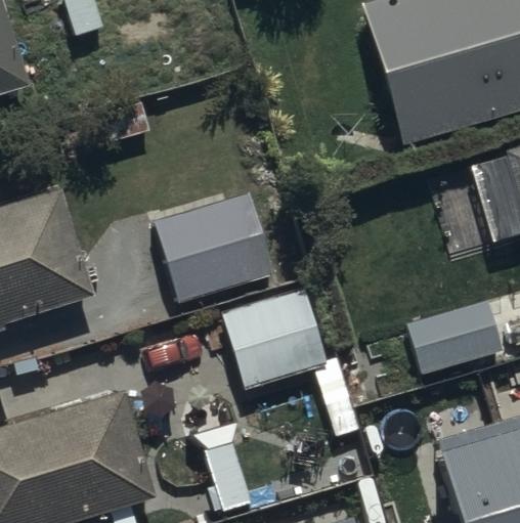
[(0,0),(0,74),(25,67),(3,0),(0,0)]
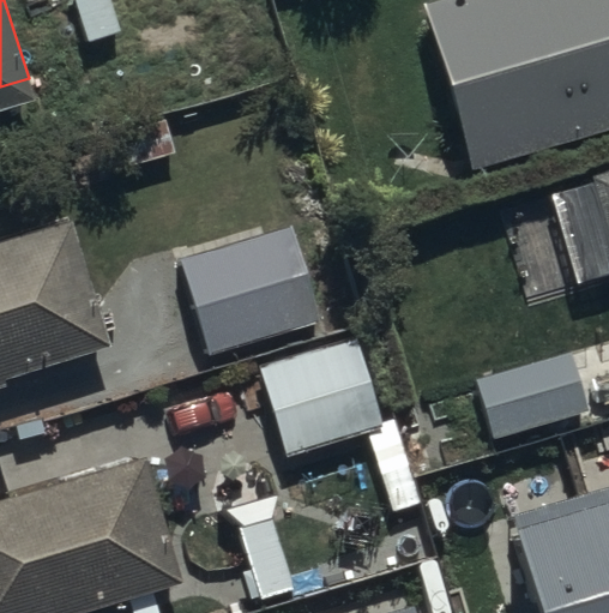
[(439,0),(428,4),(478,170),(608,130),(608,0),(439,0)]
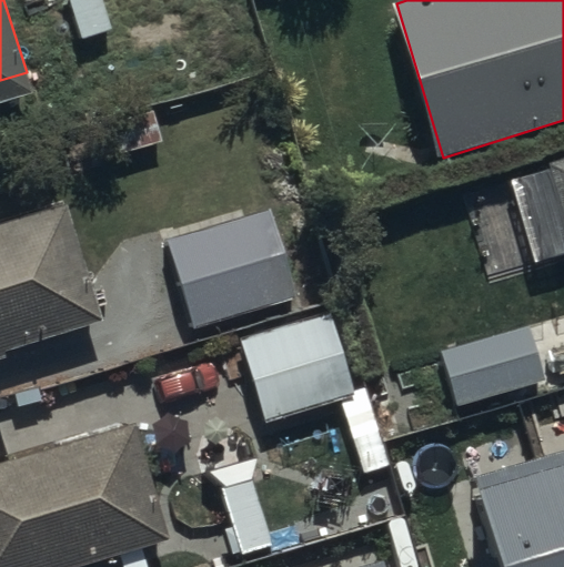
[(563,160),(547,165),(563,218),(563,160)]
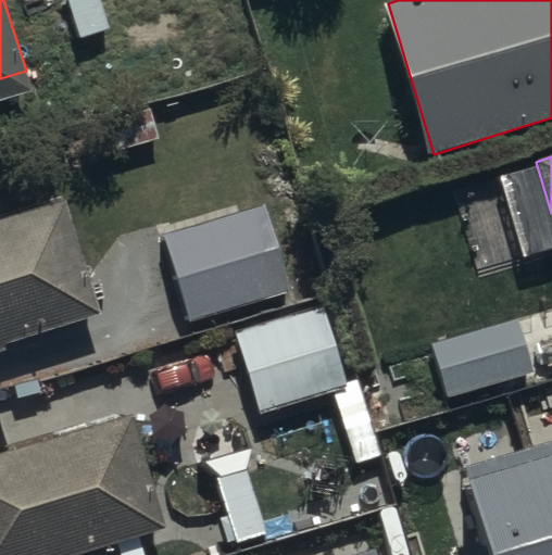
[(66,201),(0,221),(0,345),(101,314),(66,201)]
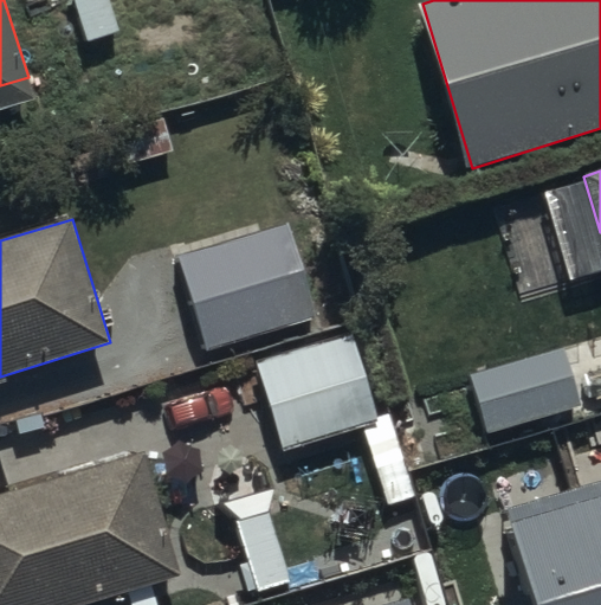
[(285,223),(178,263),(209,352),(318,313),(285,223)]
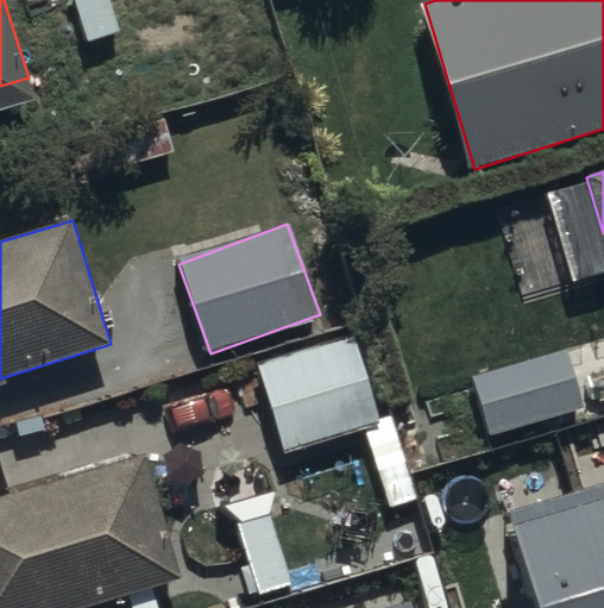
[(360,334),(258,364),(284,452),(387,422),(360,334)]
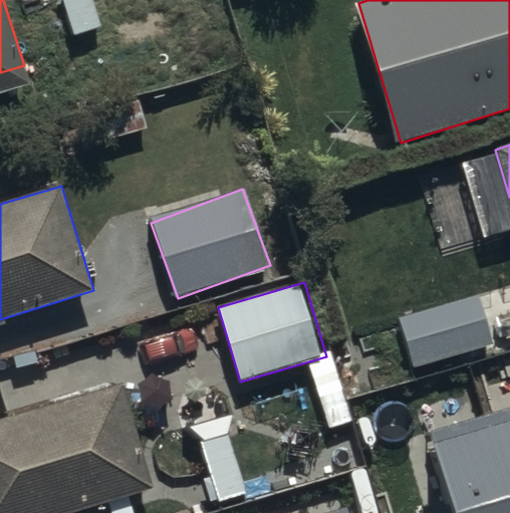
[(478,292),(397,317),(414,370),(494,345),(478,292)]
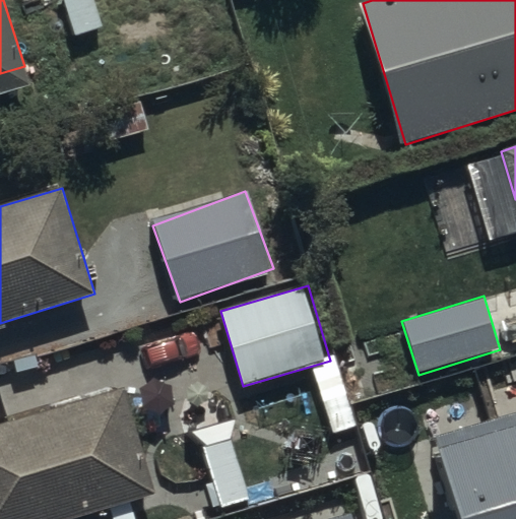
[(124,389),(0,425),(0,518),(60,518),(154,493),(124,389)]
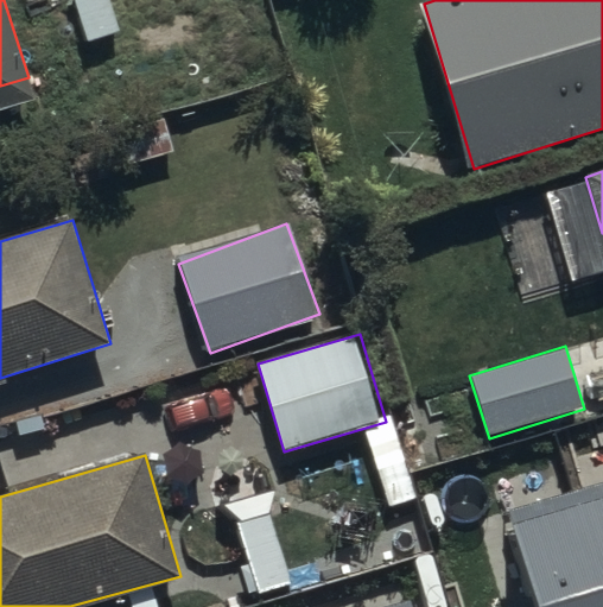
[(602,494),(514,522),(539,606),(602,606),(602,494)]
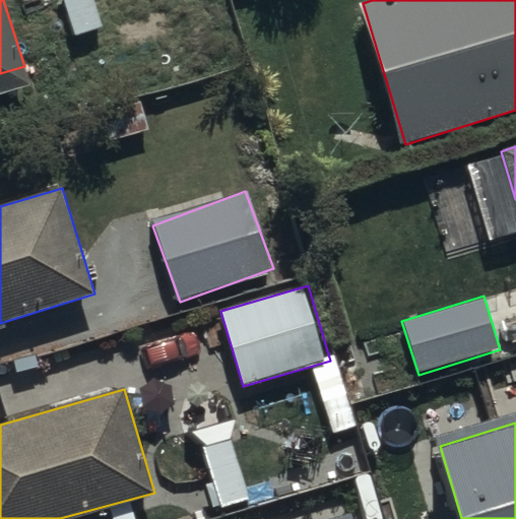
All buildings are outlined.
